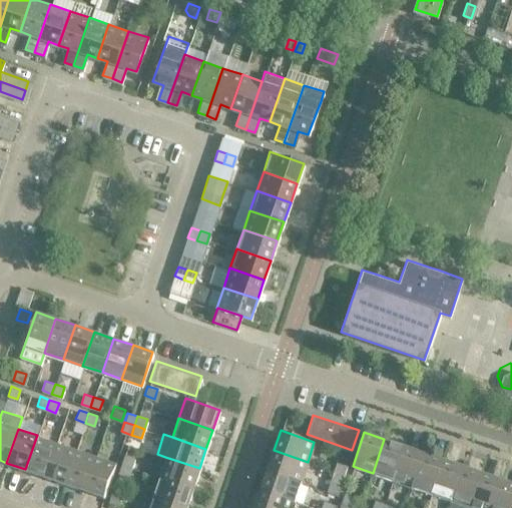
[(56,442),(37,435),(25,469),(45,476),(56,442)]
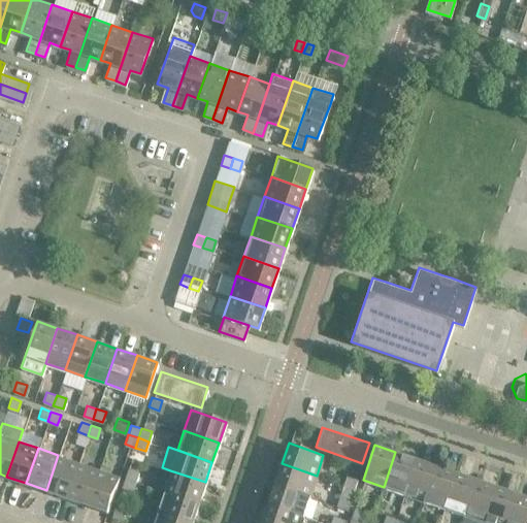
[(415,458),(395,452),(384,487),(403,493),(415,458)]
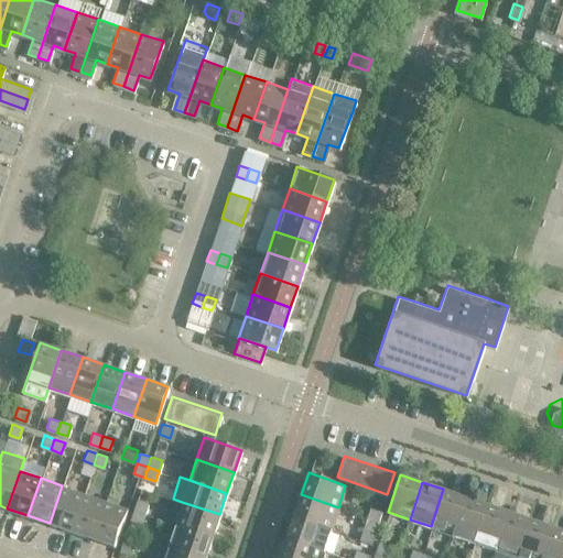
[(84,493),(62,485),(50,523),(71,529),(84,493)]
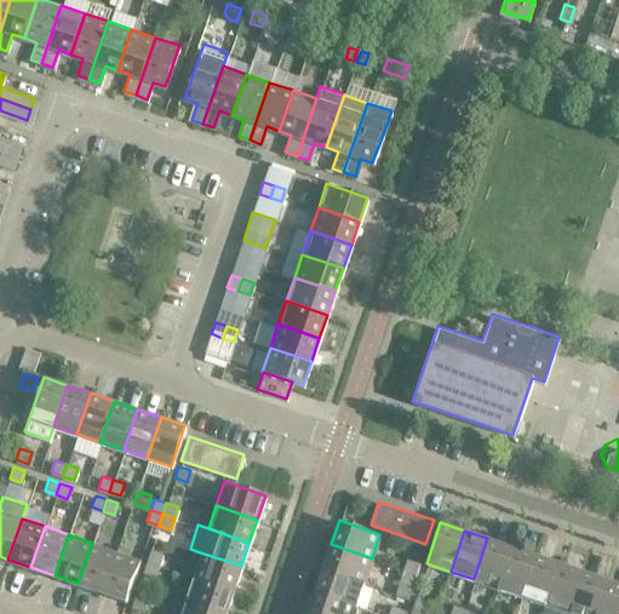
[(511,546),(487,538),(474,579),(497,587),(511,546)]
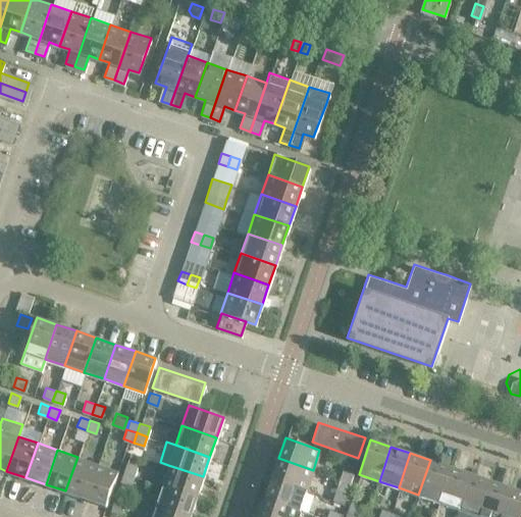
[(97,463),(77,457),(65,490),(85,498),(97,463)]
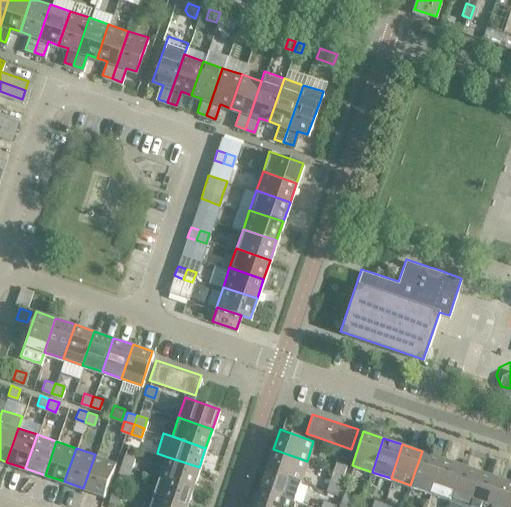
[(307,461),(273,449),(266,469),(300,480),(307,461)]
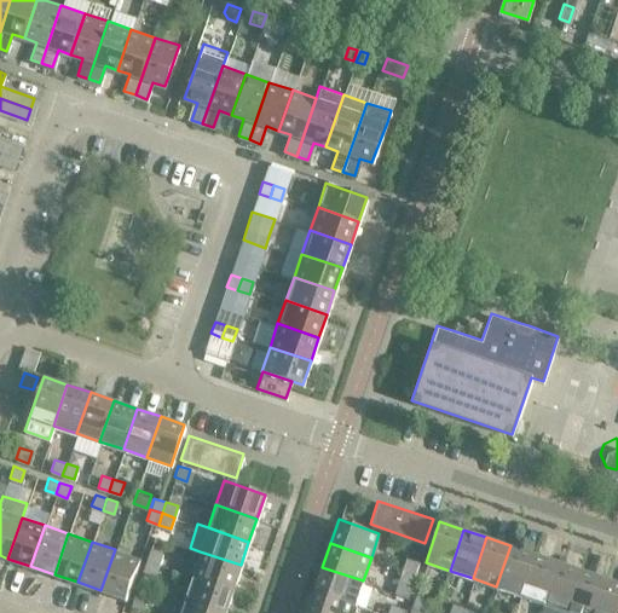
[(533,554),(510,545),(496,587),(520,594),(533,554)]
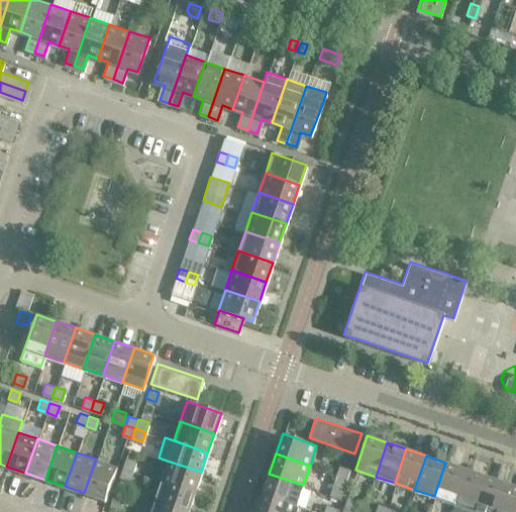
[(135,461),(125,457),(122,467),(132,470),(135,461)]
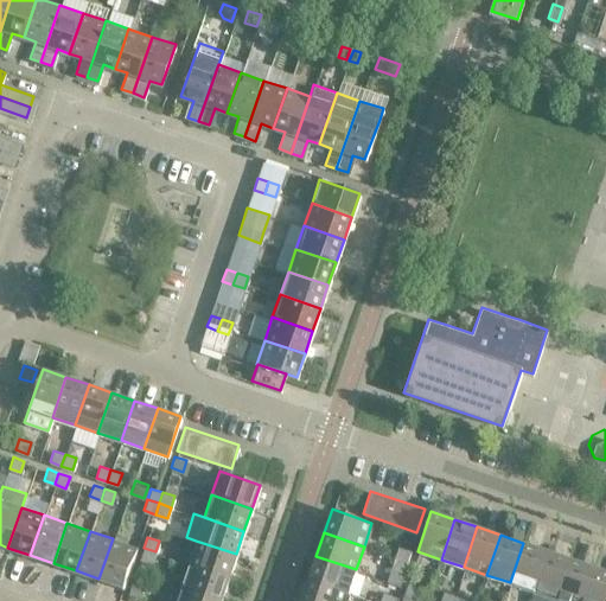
[(136,547),(113,538),(99,579),(122,587),(136,547)]
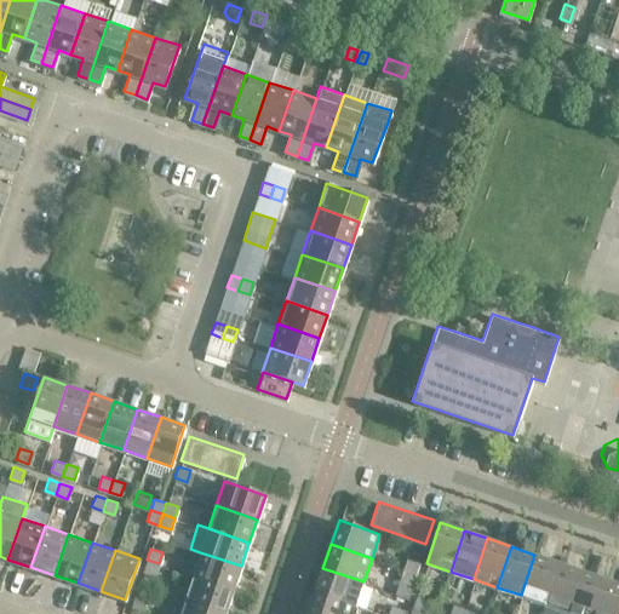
[(241,566),(200,552),(193,575),(233,589),(241,566)]
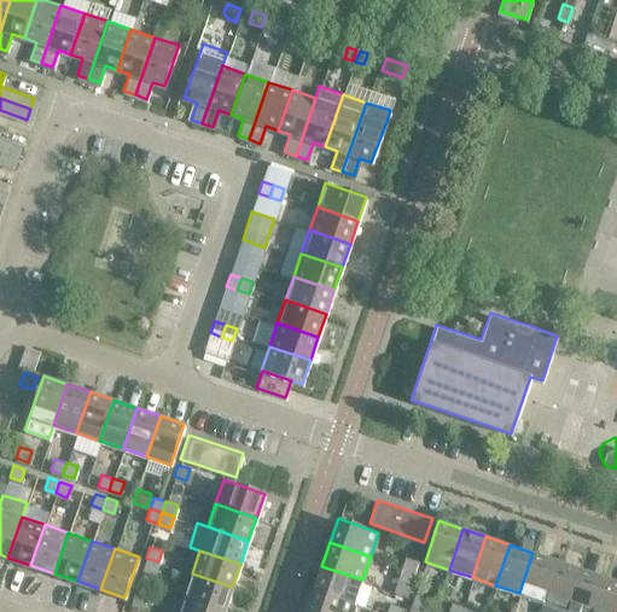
[(556,560),(533,553),(519,593),(542,601),(556,560)]
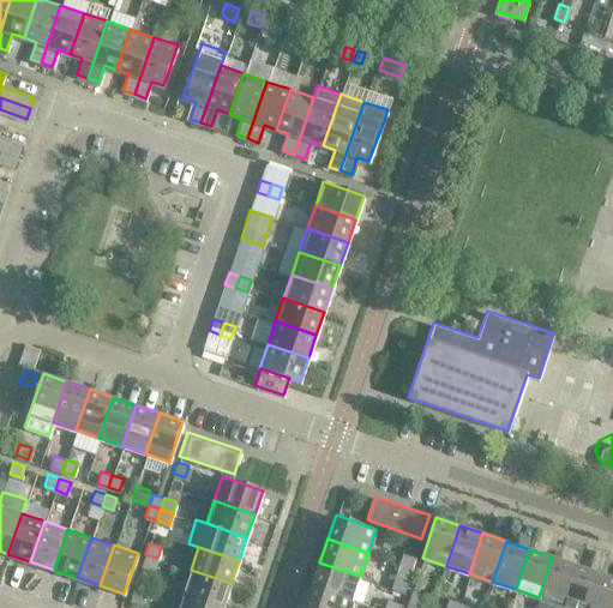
[(403,552),(400,564),(410,567),(415,557),(403,552)]
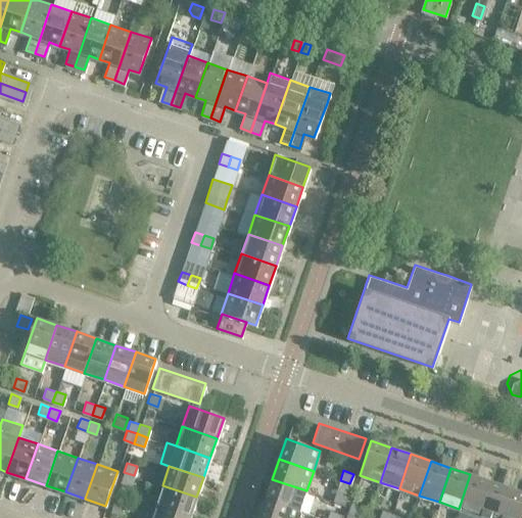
[(134,475),(124,472),(121,481),(131,484),(134,475)]
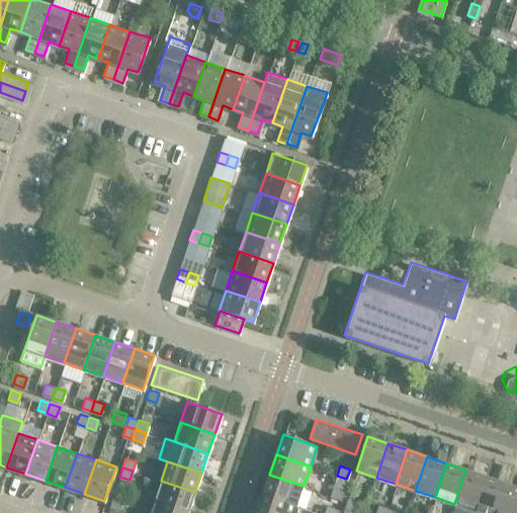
[(486,477),(465,469),(454,504),(474,511),(486,477)]
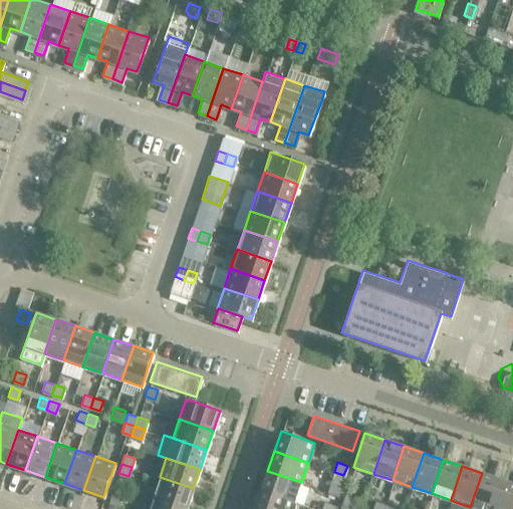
[(301,482),(267,471),(261,490),(294,501),(301,482)]
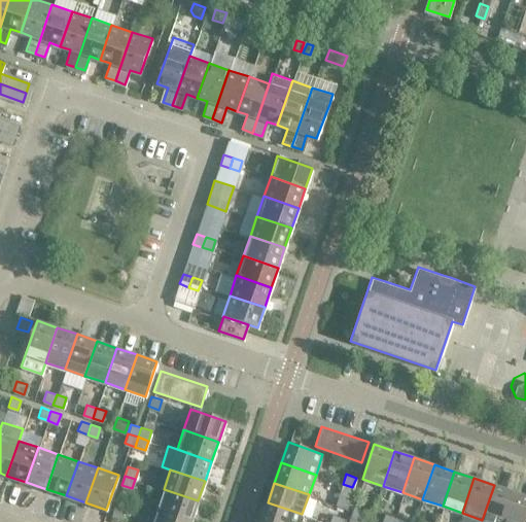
[(352,487),(343,484),(339,493),(349,496),(352,487)]
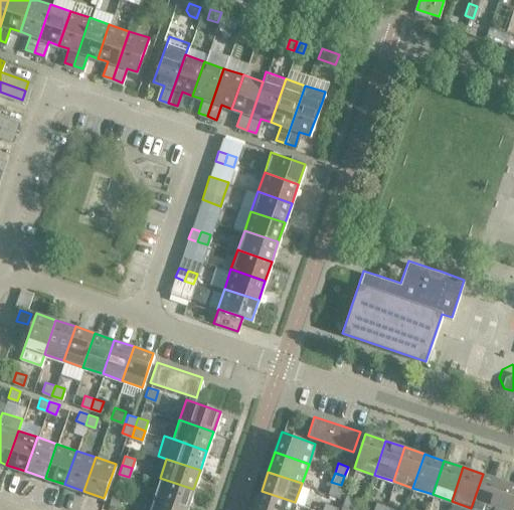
[(491,509),(502,480),(483,474),(471,508),(478,509),(491,509)]
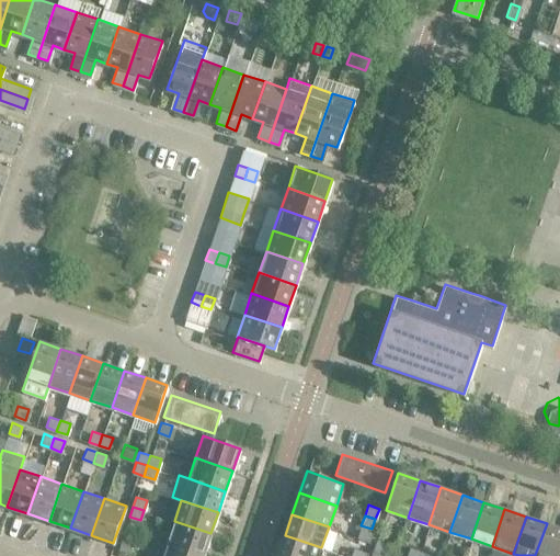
[(210,533),(174,521),(167,542),(204,555),(210,533)]
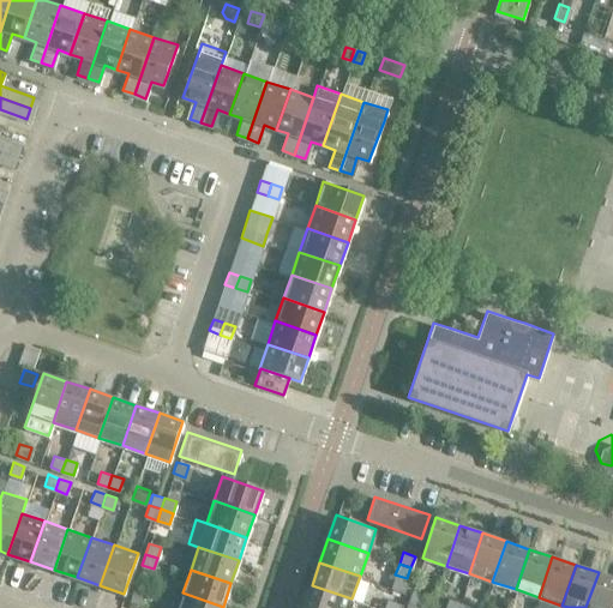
[(612,607),(612,577),(599,572),(586,607),(612,607)]
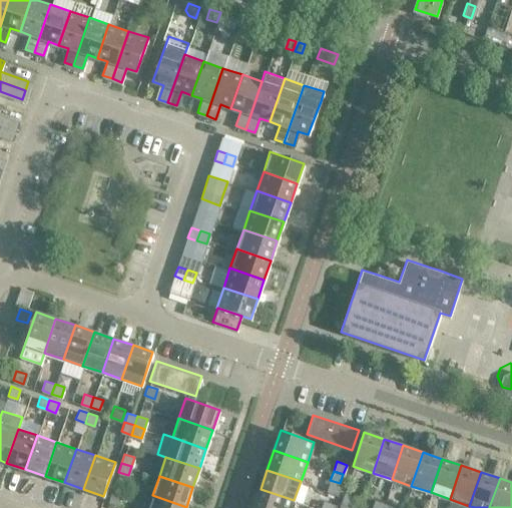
[(291,507),(294,500),(261,489),(253,507),(291,507)]
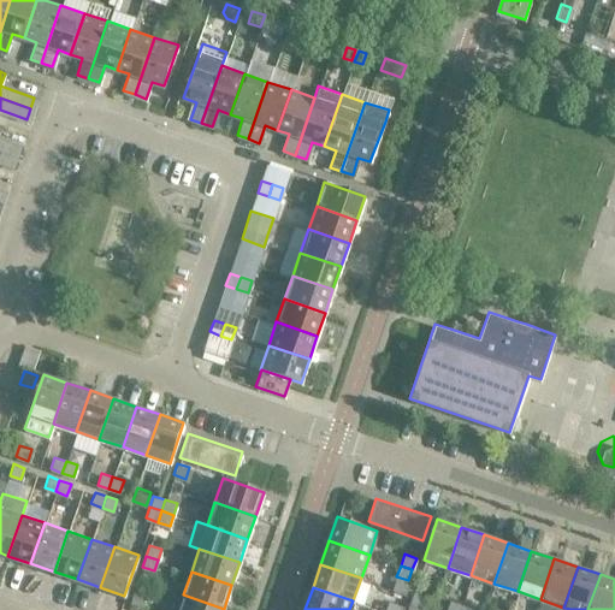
[(146,594),(134,591),(130,602),(142,606),(146,594)]
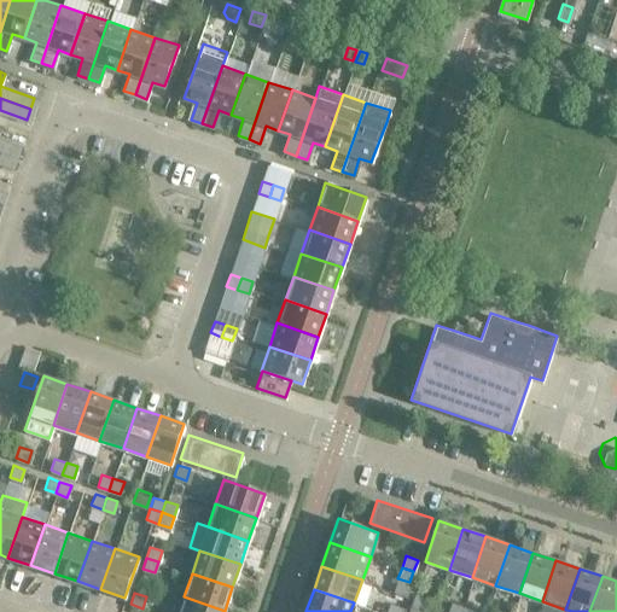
[(426,598),(415,594),(411,605),(423,610),(426,598)]
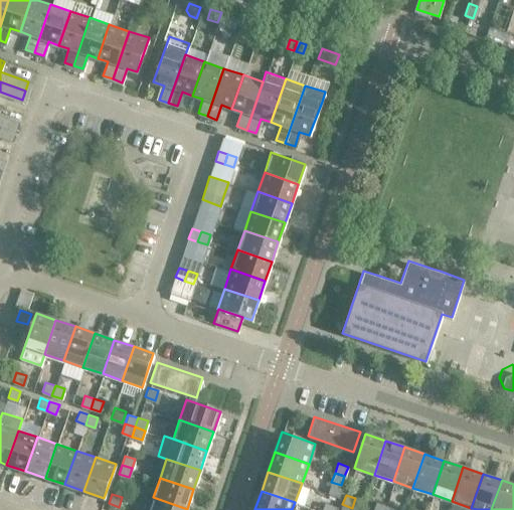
[(186,509),(187,509),(153,497),(148,509),(186,509)]
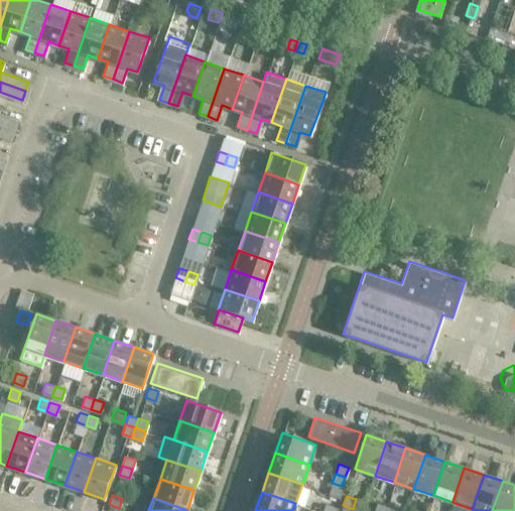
[(373,510),(384,510),(386,505),(377,502),(373,510)]
